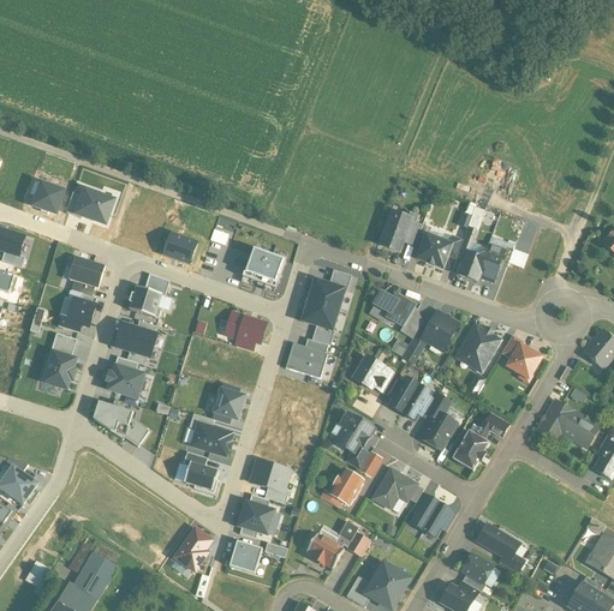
[(466,183),(490,191),(498,171),(475,162),(466,183)]
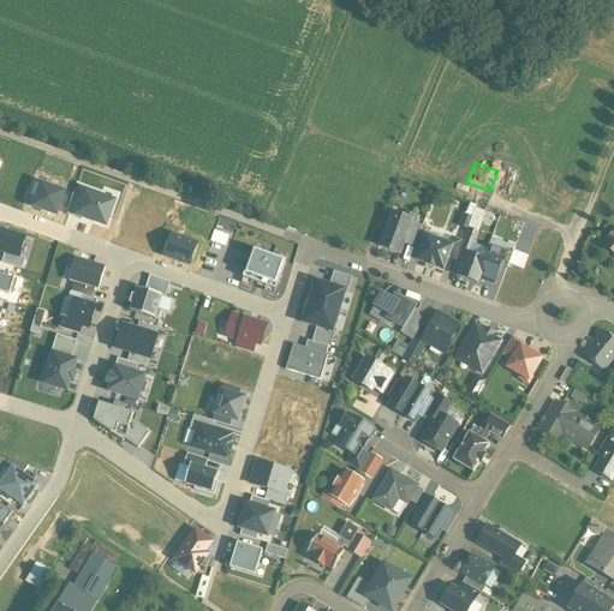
[(42,180),(35,177),(29,193),(35,196),(40,181),(41,183),(42,180)]
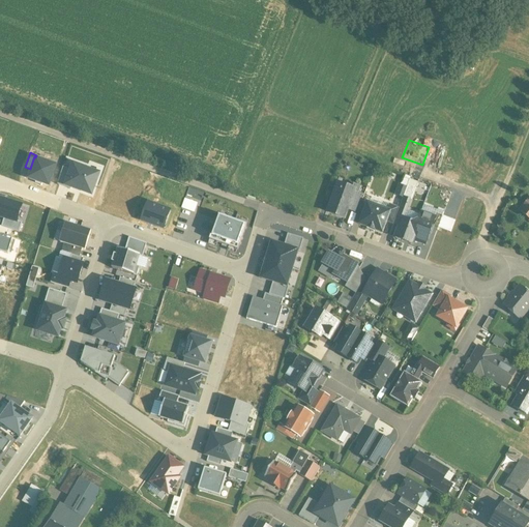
[(35,157),(34,156),(30,169),(26,179),(49,186),(56,165),(35,157)]
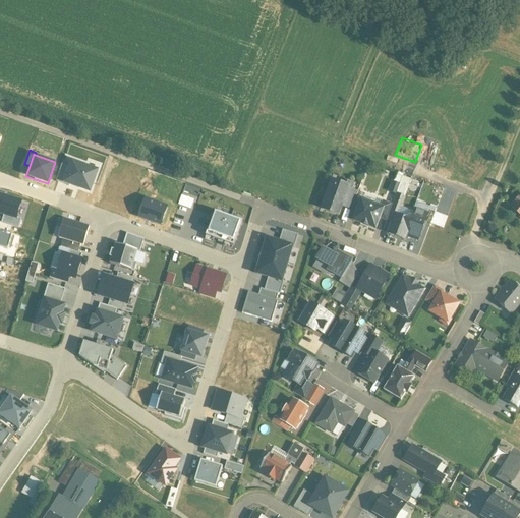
[(70,157),(68,165),(67,166),(69,167),(64,180),(69,182),(89,188),(96,169),(83,165),(84,162),(70,157)]
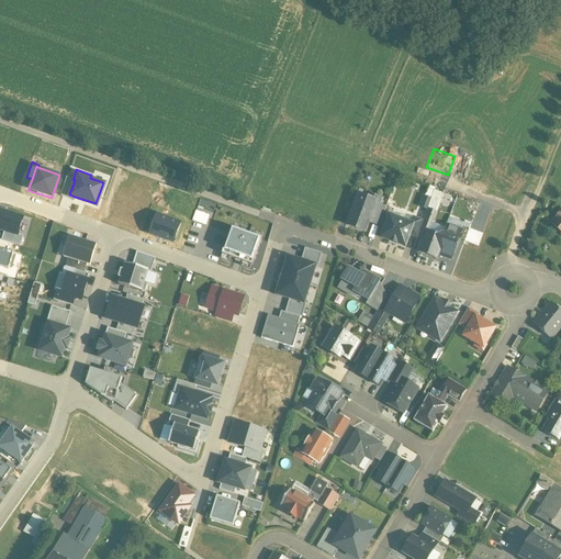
[(66,175),(59,193),(74,199),(75,197),(69,194),(75,180),(73,179),(74,178),(66,175)]
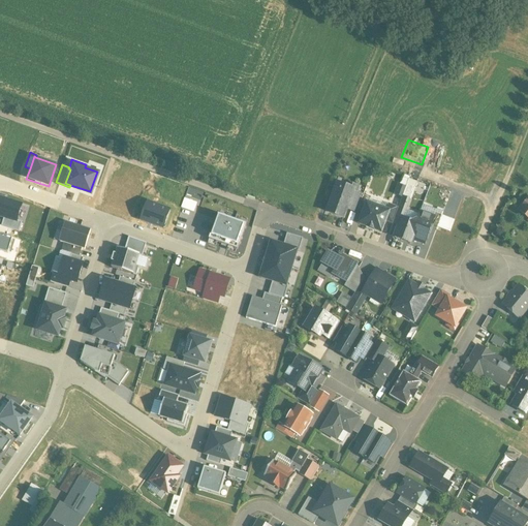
[(352,182),(349,191),(351,192),(346,207),(355,210),(360,198),(362,193),(356,190),(359,185),(352,182)]
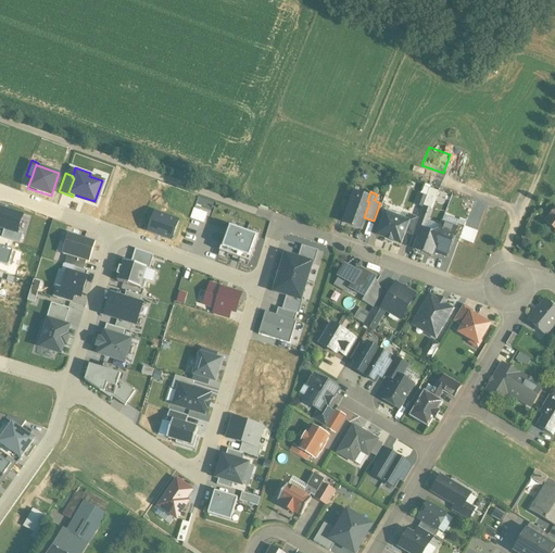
[(367,201),(352,196),(342,221),(360,227),(364,217),(369,202),(367,201)]
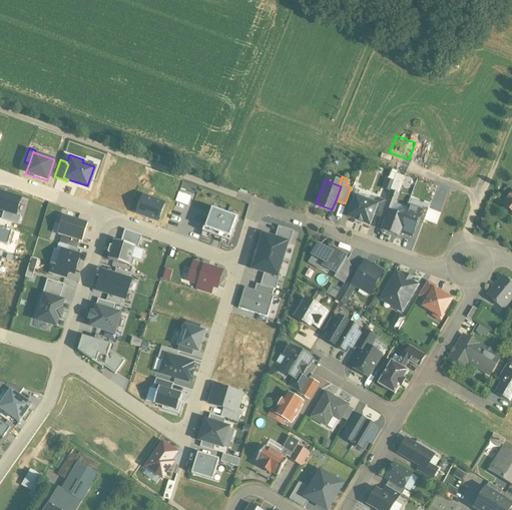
[(385,198),(380,213),(385,216),(388,209),(389,209),(396,191),(389,188),(385,198)]
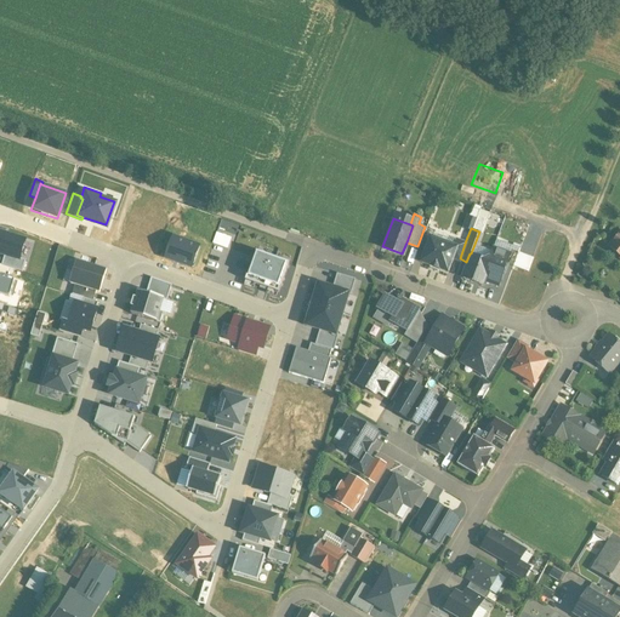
[(619,229),(608,244),(619,253),(619,229)]
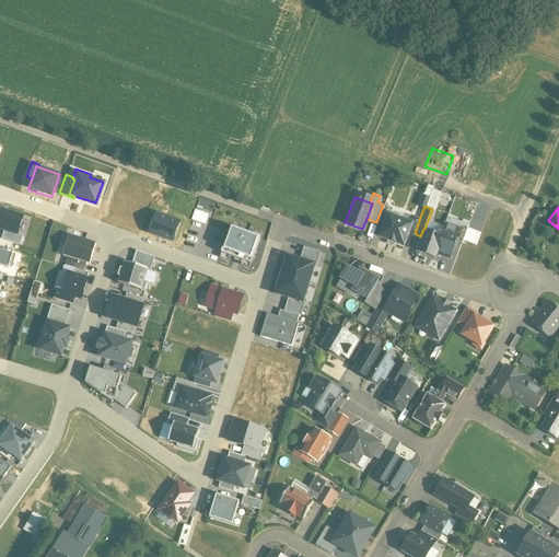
[(0,225),(4,228),(18,232),(23,216),(0,208),(0,225)]
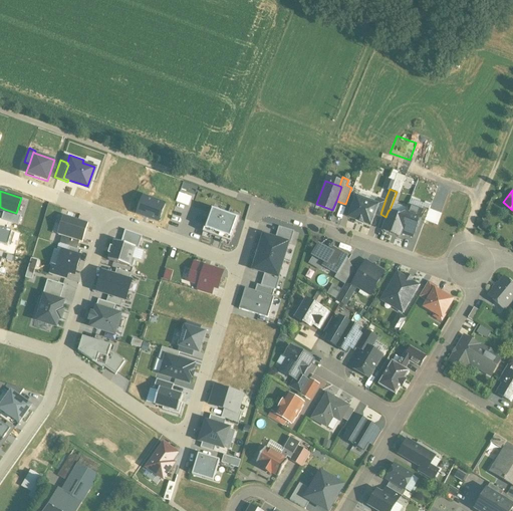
[(190,195),(178,191),(175,199),(187,203),(190,195)]
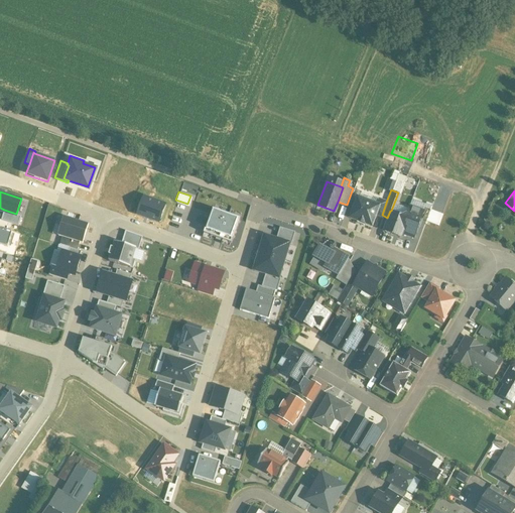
[(357,196),(351,194),(347,205),(347,207),(352,209),(357,197),(357,196)]
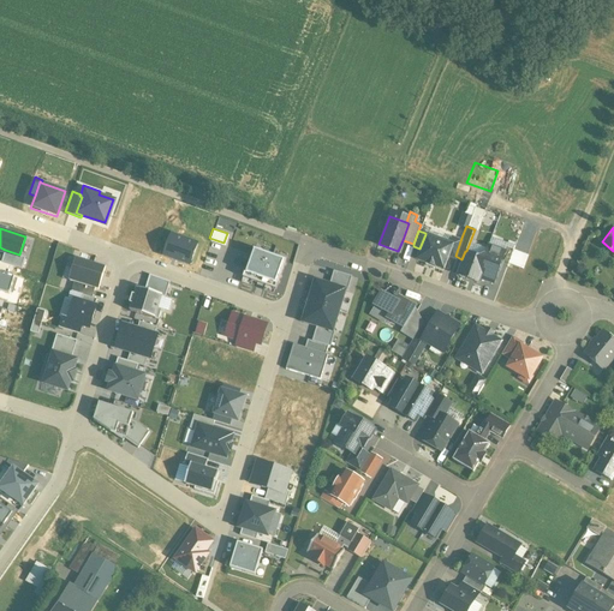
[(162,255),(189,264),(197,241),(170,232),(162,255)]
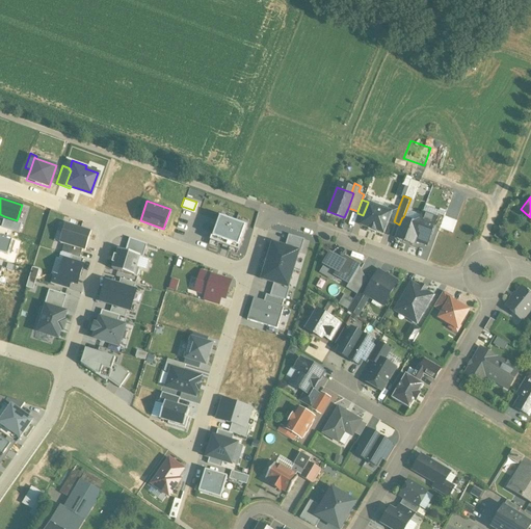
[(388,209),(368,202),(368,203),(363,215),(360,222),(382,231),(387,220),(390,210),(388,209)]
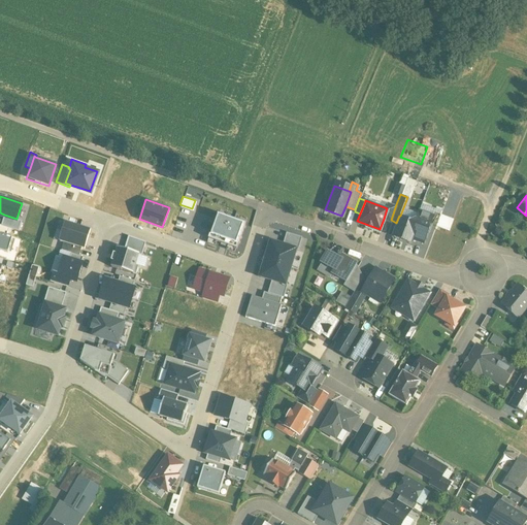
[(396,204),(388,201),(385,207),(387,208),(384,219),(391,221),(391,220),(396,204)]
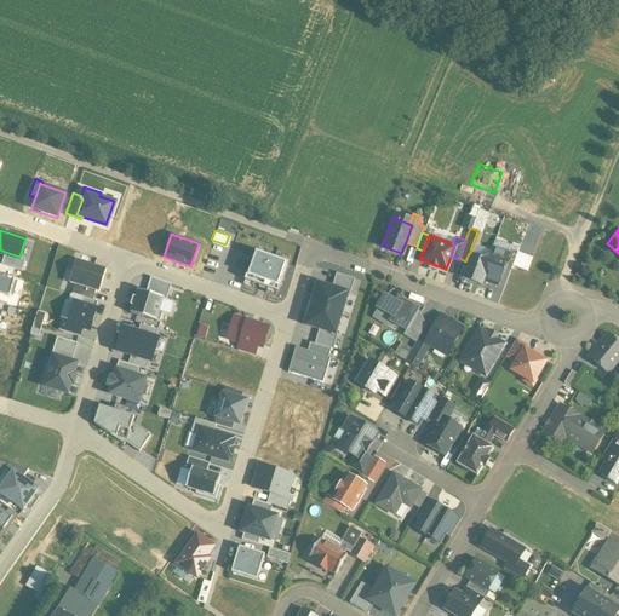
[(491,245),(486,259),(470,253),(469,253),(465,262),(460,275),(481,282),(482,278),(496,283),(504,260),(508,252),(506,251),(491,245)]
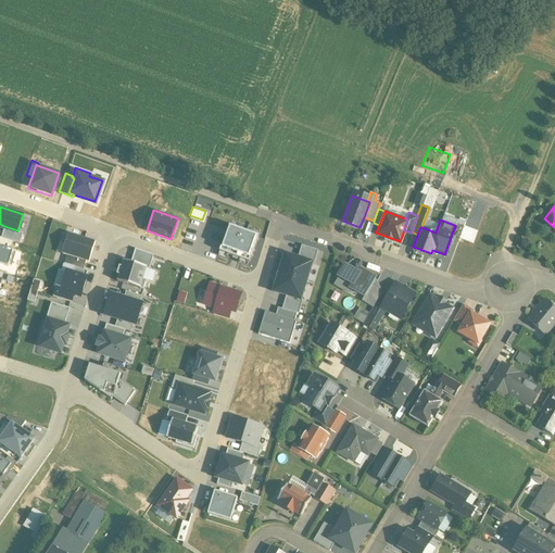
[(463,224),(456,222),(454,225),(455,226),(452,234),(458,237),(463,224)]
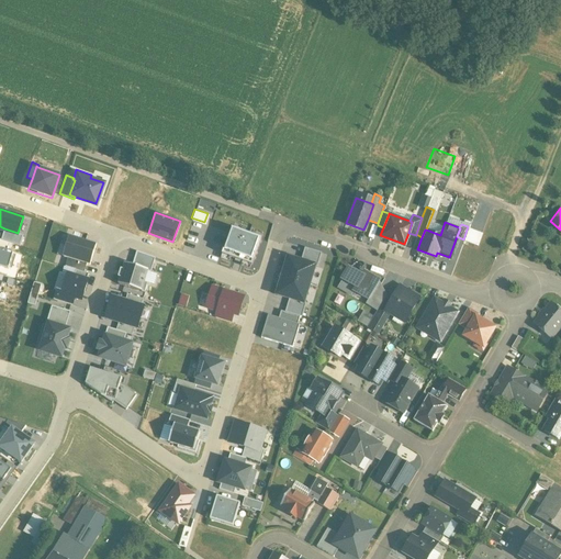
[(222,253),(251,263),(261,236),(231,225),(222,253)]
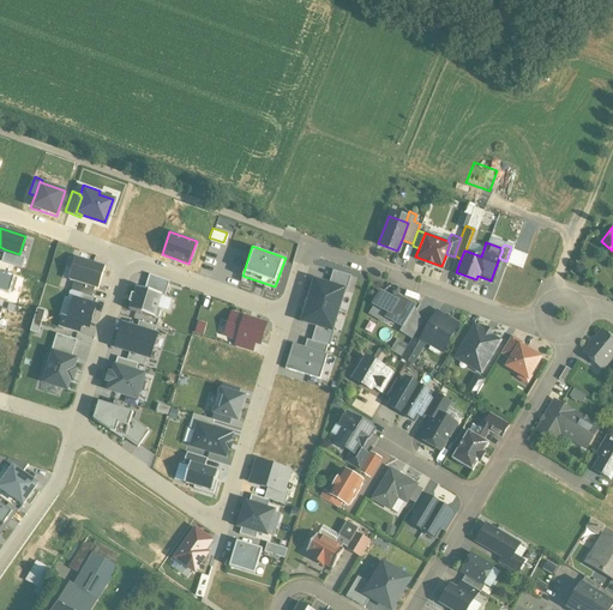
[(511,247),(506,261),(521,266),(526,253),(511,247)]
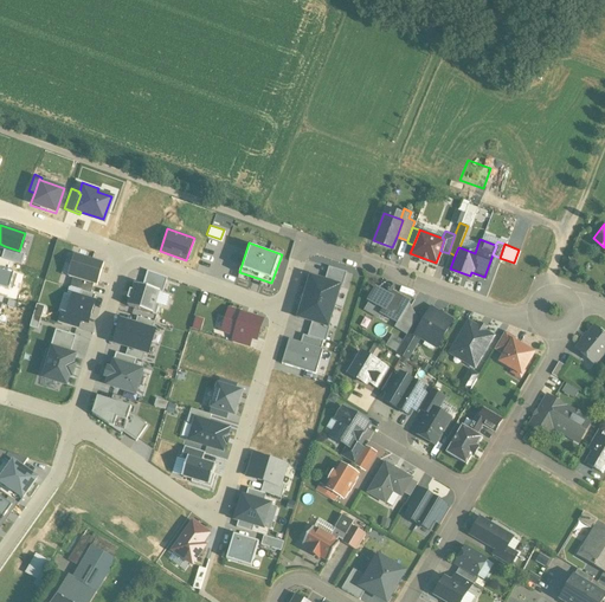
[(1,257),(20,263),(24,252),(19,251),(5,246),(1,257)]
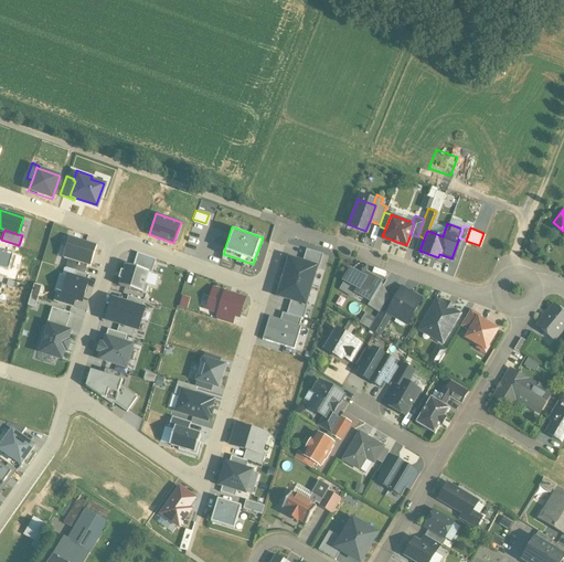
[(62,256),(67,258),(87,264),(91,265),(96,244),(68,235),(62,256)]
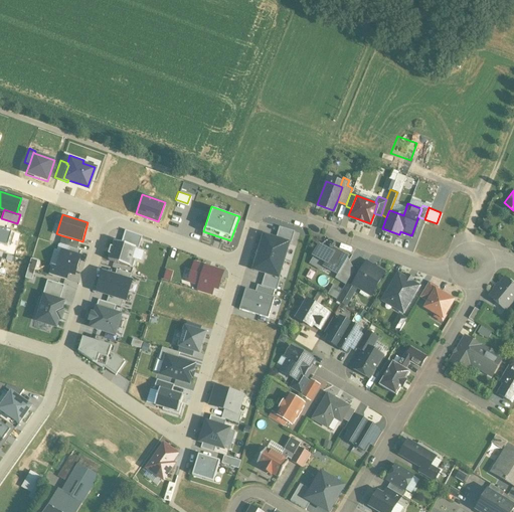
[(279,225),(275,237),(288,241),(289,242),(293,230),(279,225)]
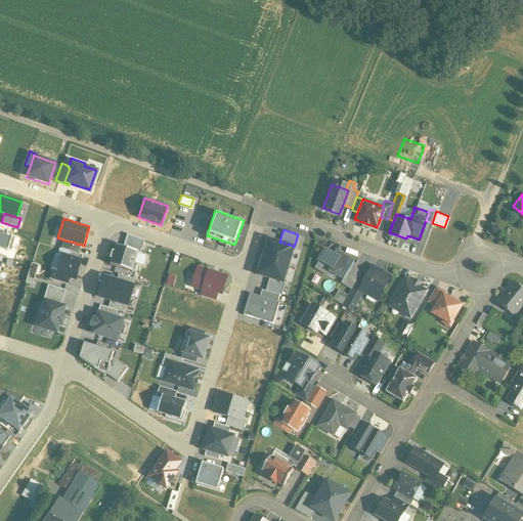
[(0,247),(6,250),(11,234),(0,230),(0,247)]
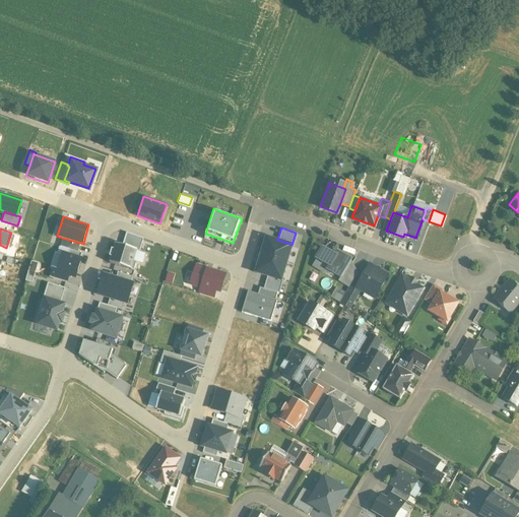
[(139,250),(143,237),(126,232),(122,245),(136,249),(139,250)]
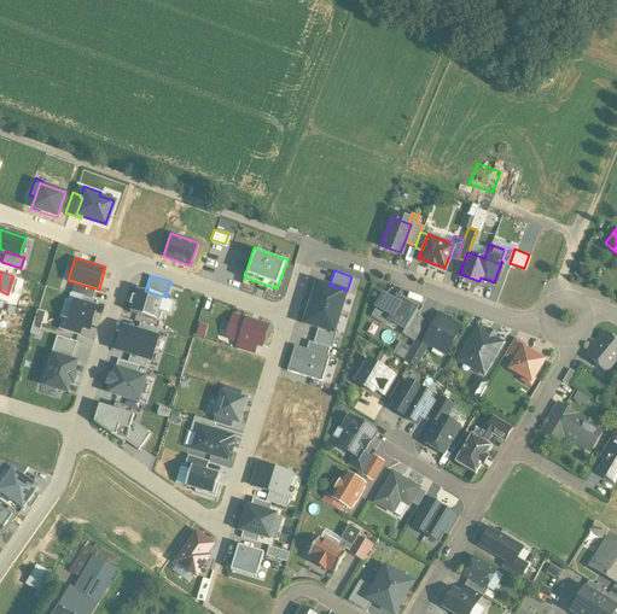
[(309,300),(339,310),(345,290),(330,285),(315,281),(309,300)]
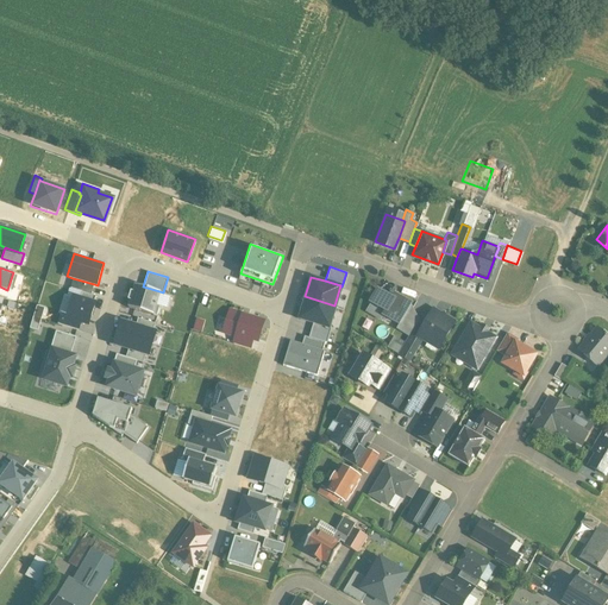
[(81,290),(91,294),(94,284),(73,278),(70,287),(81,290)]
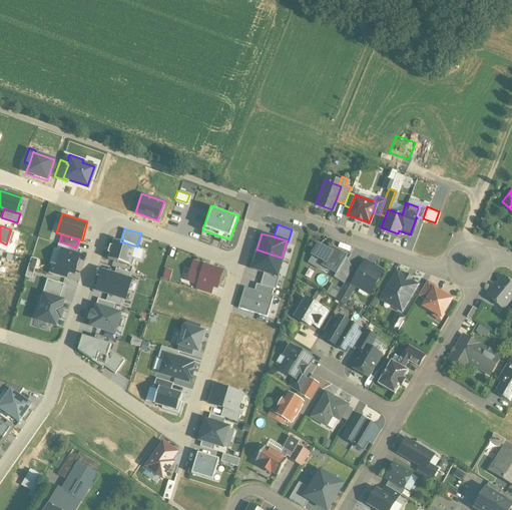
[(134,245),(120,241),(113,238),(111,244),(109,243),(107,251),(109,252),(107,259),(131,266),(134,257),(131,256),(134,245)]
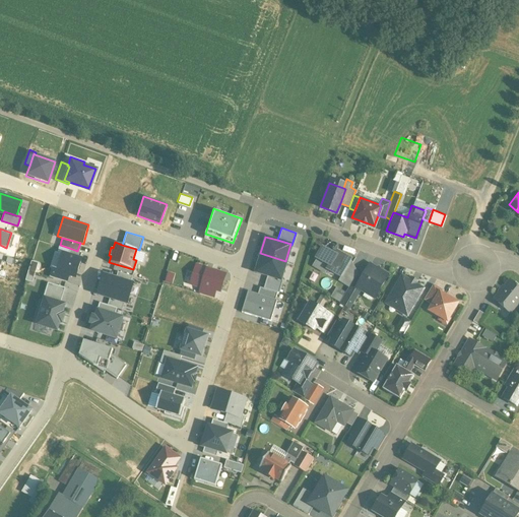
[(334,254),(322,246),(316,256),(328,264),(334,254)]
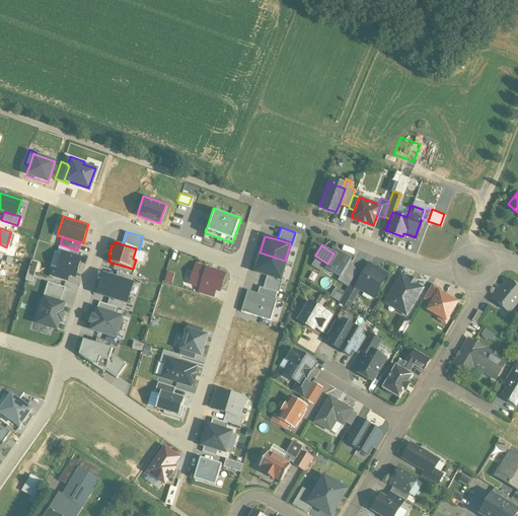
[(79,258),(81,251),(77,250),(69,247),(68,253),(79,258)]
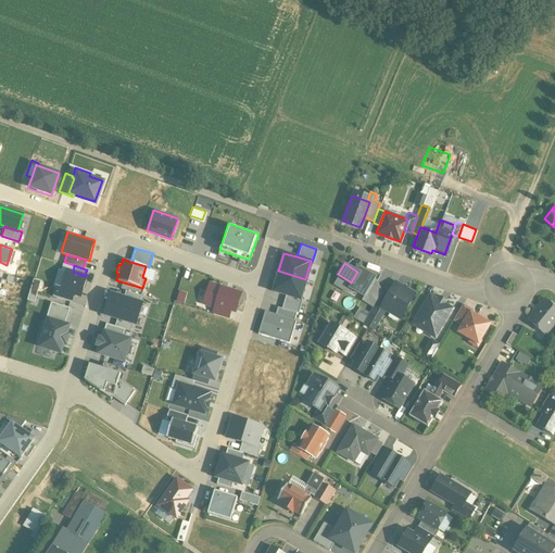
[(374,276),(361,267),(357,272),(351,283),(349,286),(363,294),(374,276)]
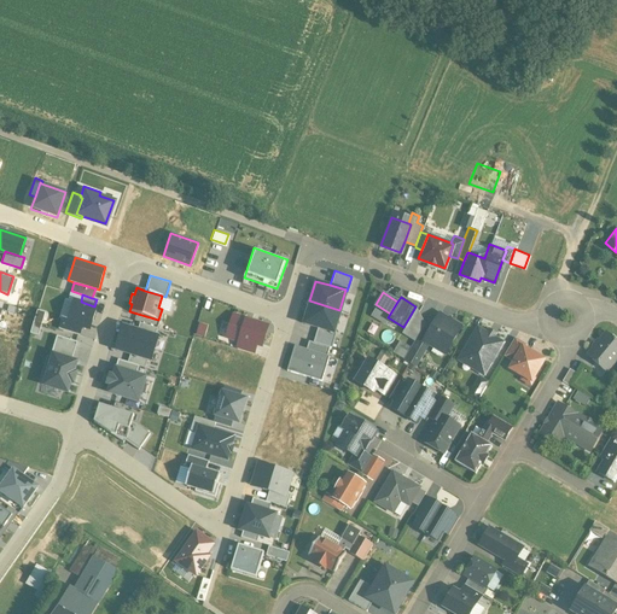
[(95,307),(94,307),(81,302),(74,299),(68,319),(67,321),(81,325),(89,327),(95,307)]
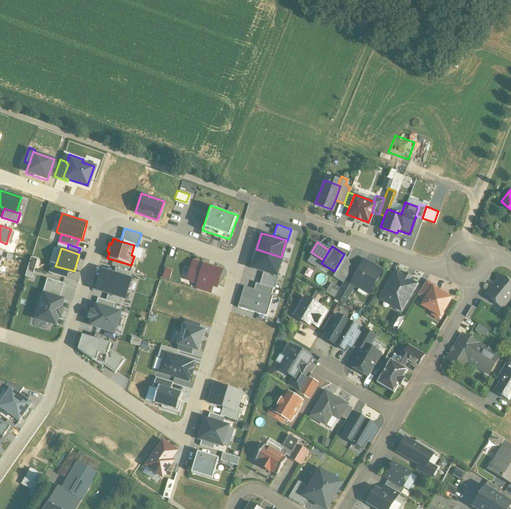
[(276,274),(281,257),(256,249),(251,267),(263,270),(276,274)]
